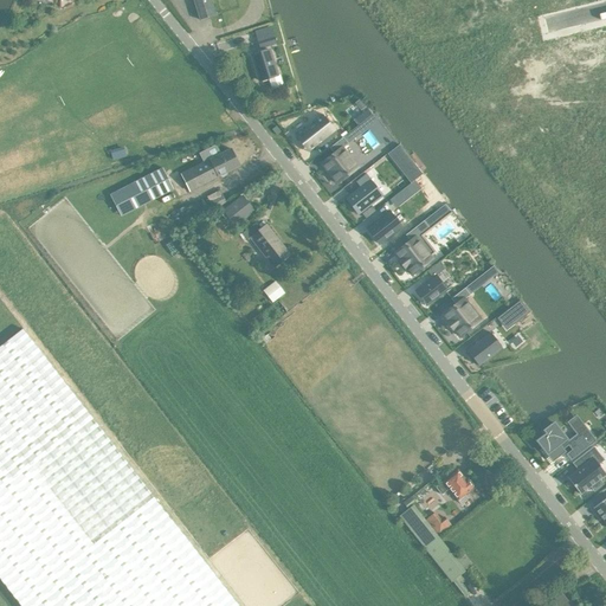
[(211,0),(193,0),(200,19),(216,14),(211,0)]
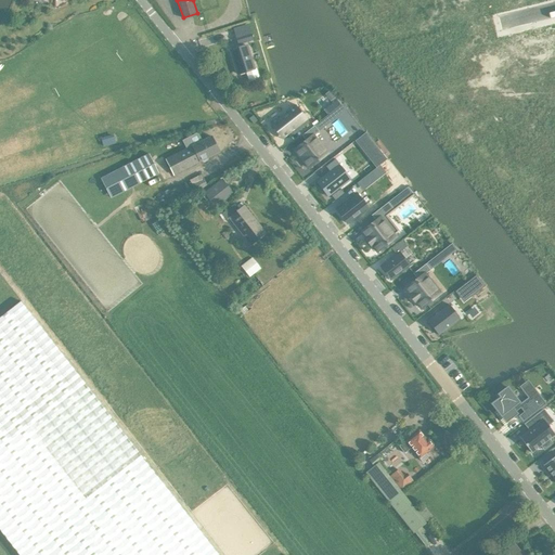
[(239,44),(252,40),(249,33),(236,37),(239,44)]
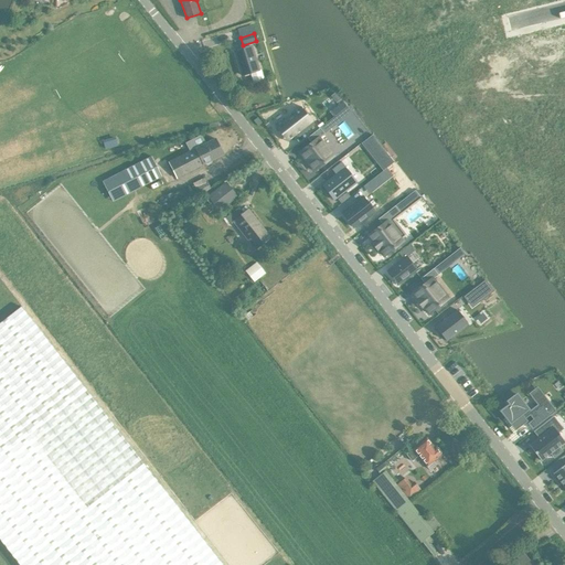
[(260,70),(258,70),(251,46),(234,51),(242,75),(251,73),(253,81),(254,82),(256,82),(262,81),(263,78),(263,76),(260,70)]
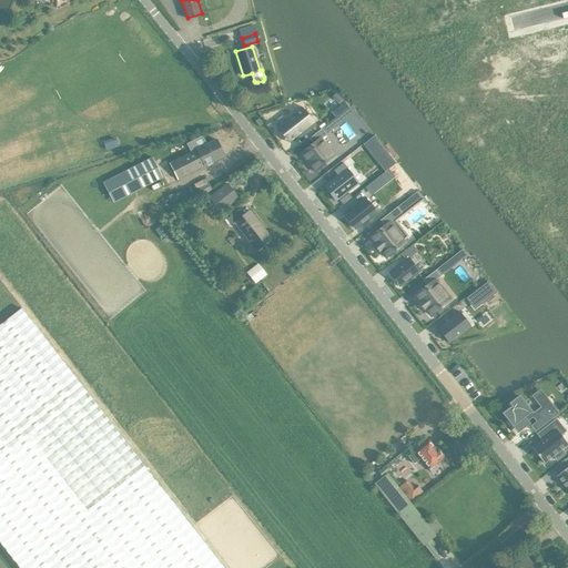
[(313,144),(301,153),(316,172),(335,158),(321,139),(354,112),(350,107),(350,108),(335,118),(308,139),(313,144)]
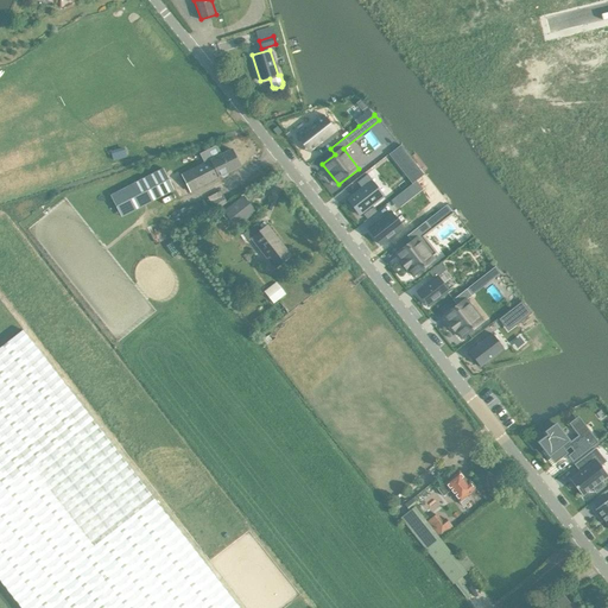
[(314,124),(297,137),(305,147),(309,152),(311,150),(320,144),(324,139),(327,143),(337,134),(323,115),(314,124)]
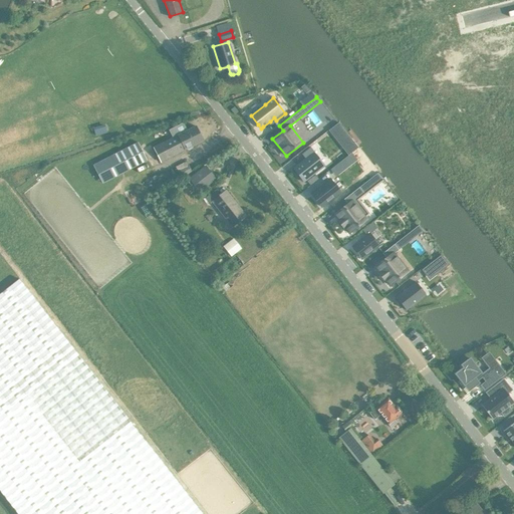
[(513,116),(505,119),(513,158),(513,116)]
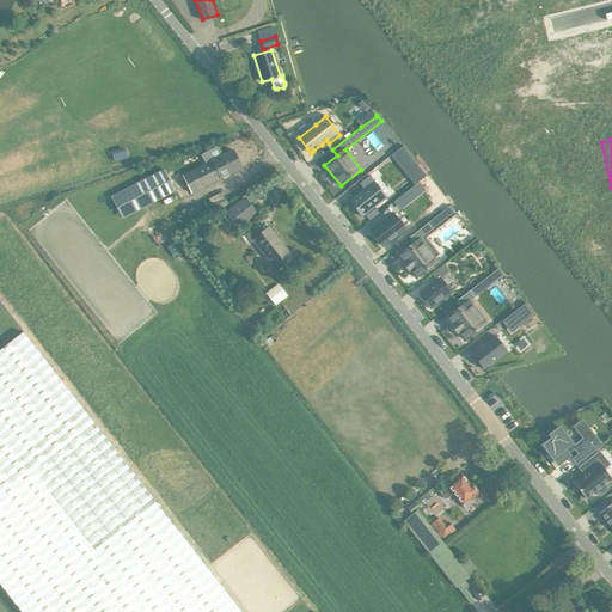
[(206,164),(183,176),(193,193),(221,177),(225,178),(228,177),(230,173),(242,166),(233,150),(222,155),(218,146),(207,152),(201,154),(206,164)]
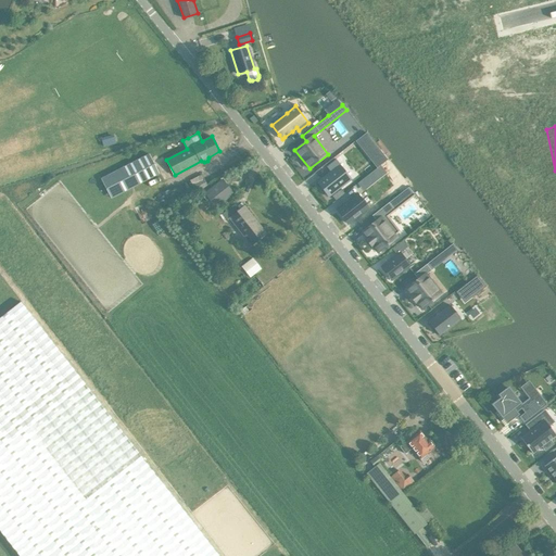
[(104,144),(116,143),(115,135),(109,136),(109,137),(103,138),(104,144)]
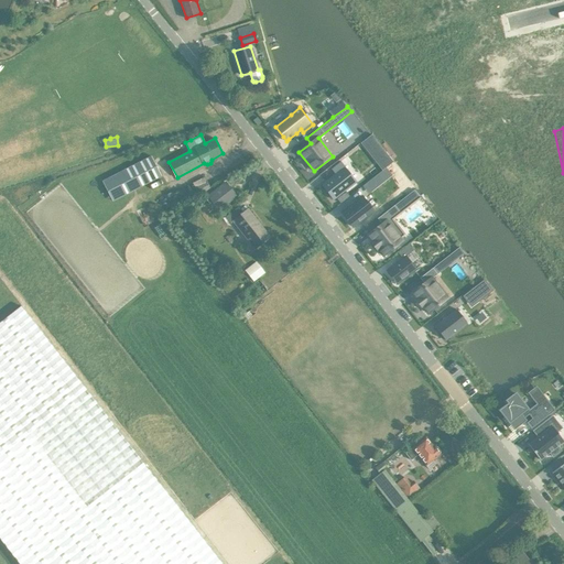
[(125,170),(111,176),(122,197),(125,195),(162,176),(151,156),(125,170)]
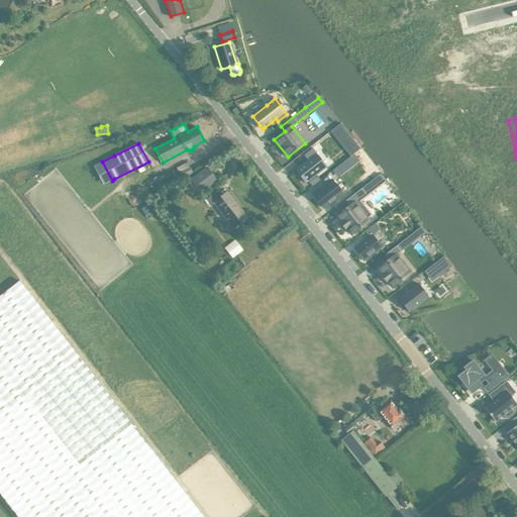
[(308,160),(295,170),(305,183),(326,167),(312,148),(304,154),(308,160)]
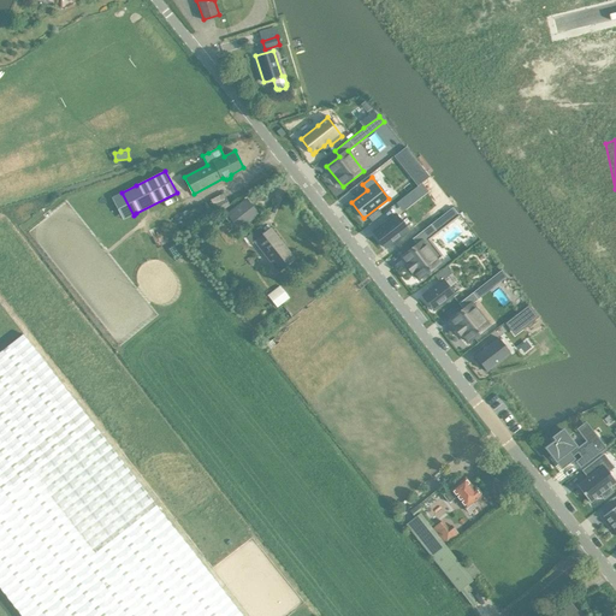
[(421,183),(400,201),(404,207),(427,190),(421,183)]
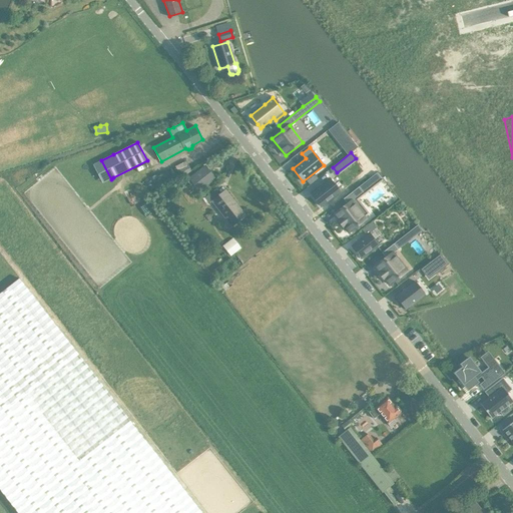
[(177,171),(188,165),(185,160),(175,166),(177,171)]
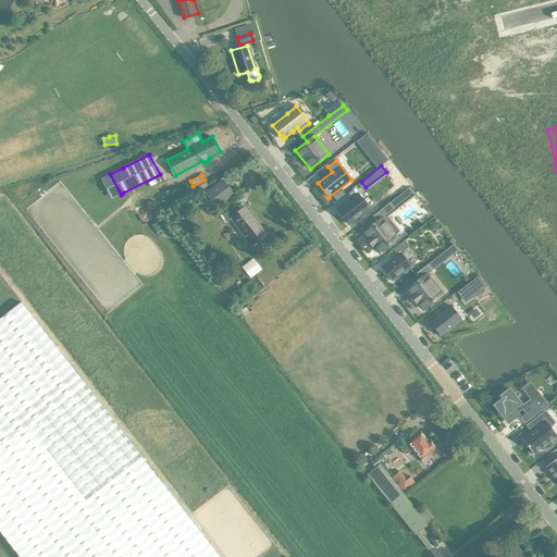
[(223,180),(205,194),(215,209),(234,194),(223,180)]
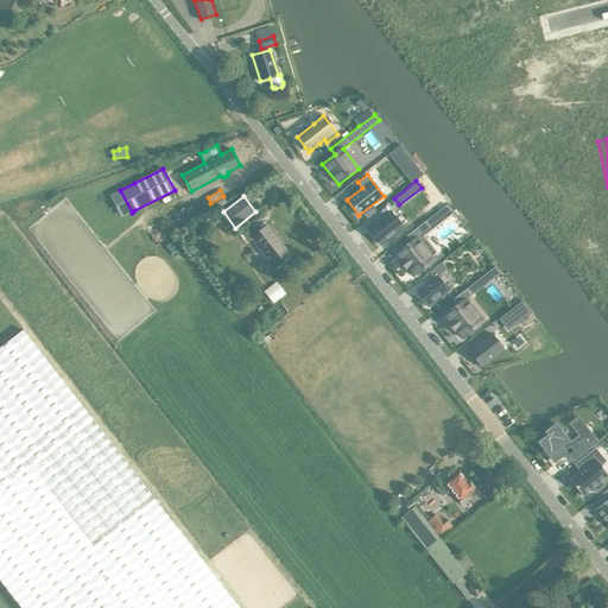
[(373,207),(363,214),(367,219),(377,211),(373,207)]
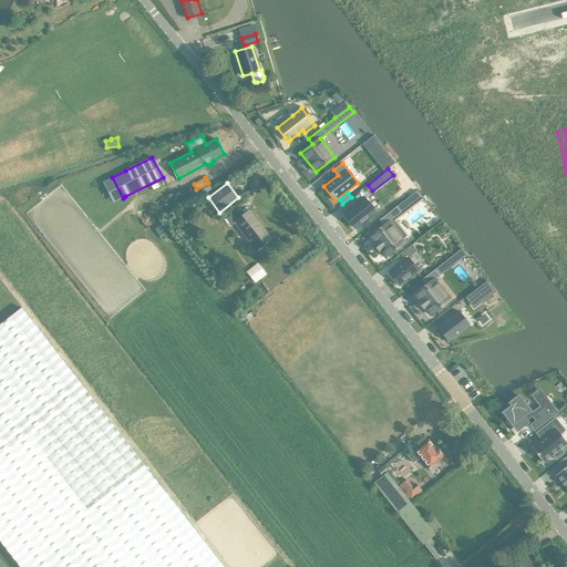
[(363,197),(343,214),(354,228),(375,212),(363,197)]
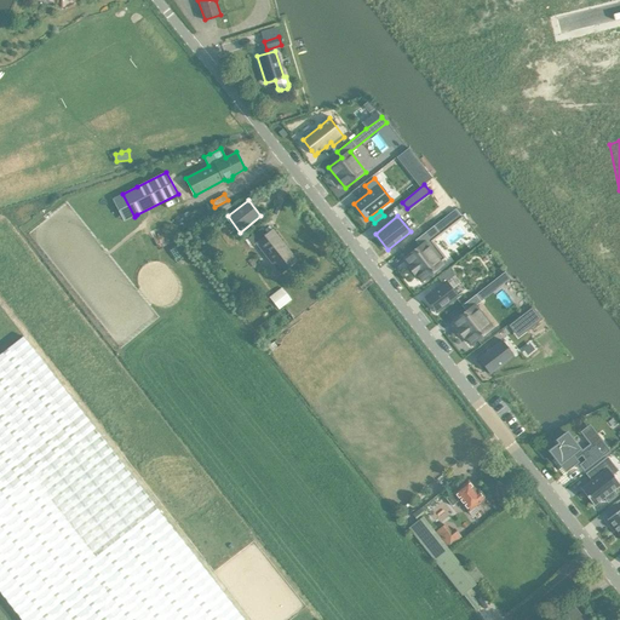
[(419,246),(403,258),(409,267),(408,268),(414,274),(415,274),(422,281),(443,264),(441,262),(445,258),(431,241),(440,234),(453,224),(447,216),(434,225),(414,240),(419,246)]
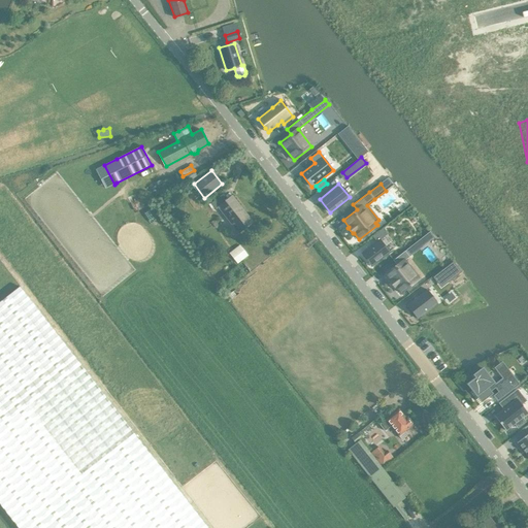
[(238,233),(253,222),(232,196),(227,199),(223,193),(210,203),(216,208),(218,206),(238,233)]
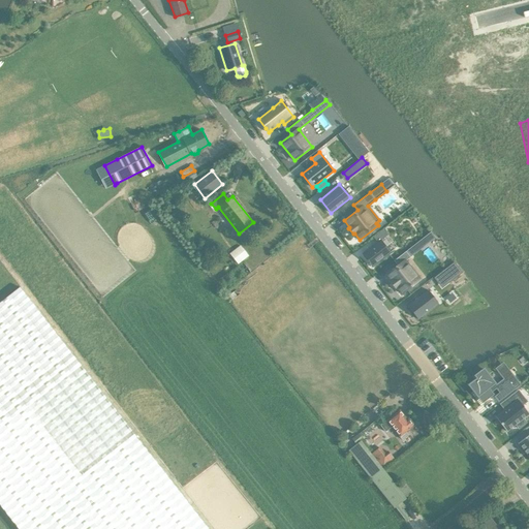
[(377,243),(363,254),(372,267),(390,253),(380,241),(387,236),(383,229),(373,238),(377,243)]
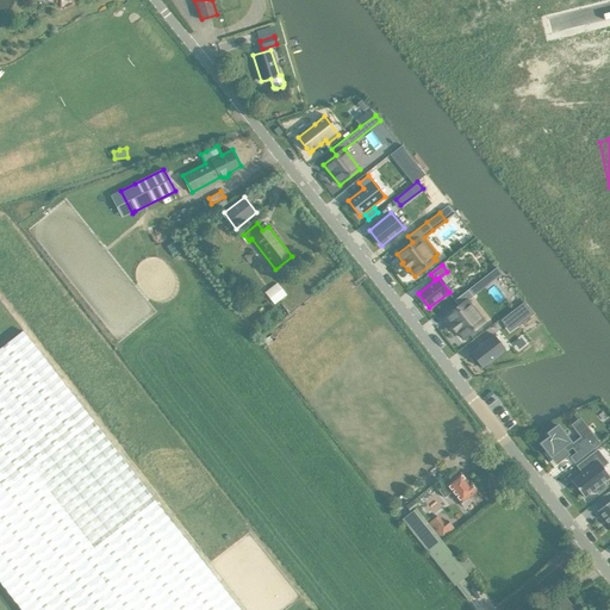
[(307,280),(250,324),(261,337),(318,293),(307,280)]
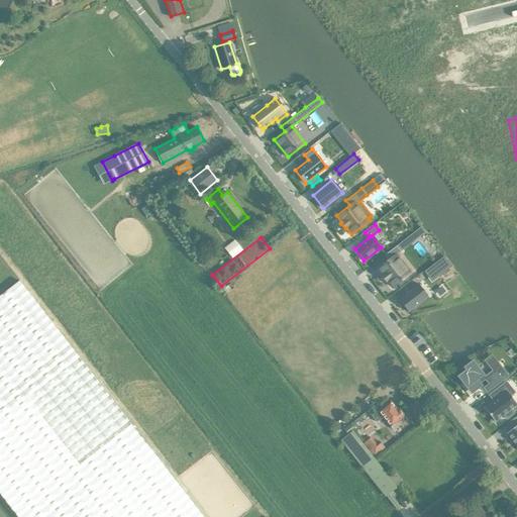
[(234,240),(224,247),(232,257),(242,249),(234,240)]
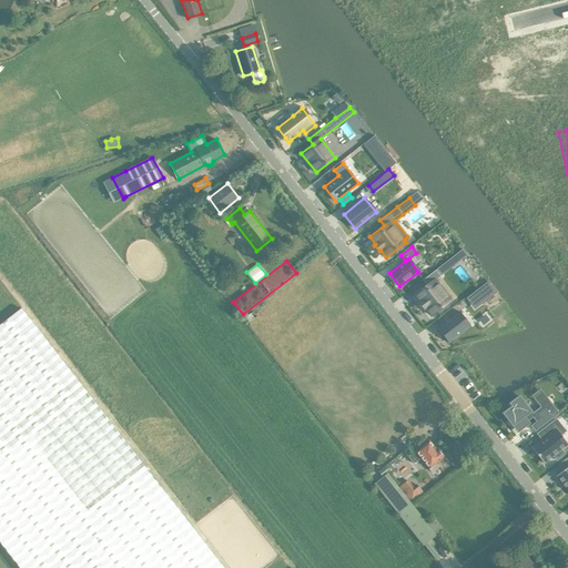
[(426,285),(415,294),(421,302),(419,303),(424,308),(425,308),(430,315),(450,300),(435,281),(440,276),(435,270),(423,280),(426,285)]
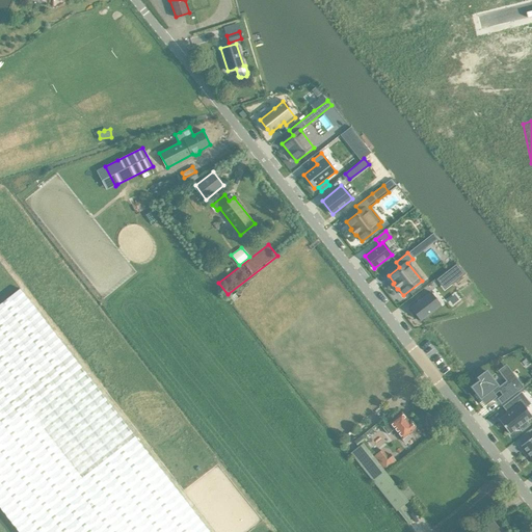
[(456,264),(436,280),(441,284),(447,278),(451,284),(464,274),(456,264)]
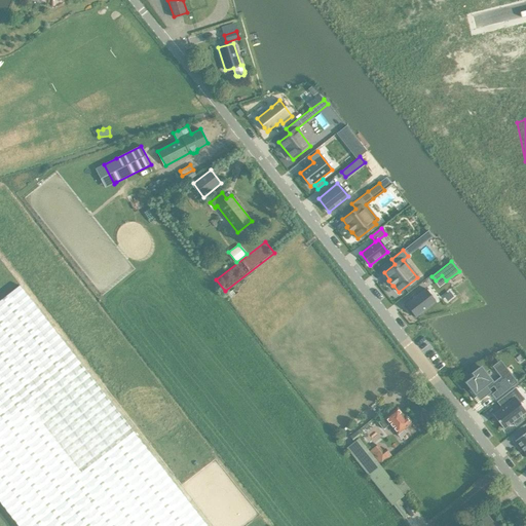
[(0,503),(17,525),(207,525),(19,286),(1,299),(0,299),(0,503)]
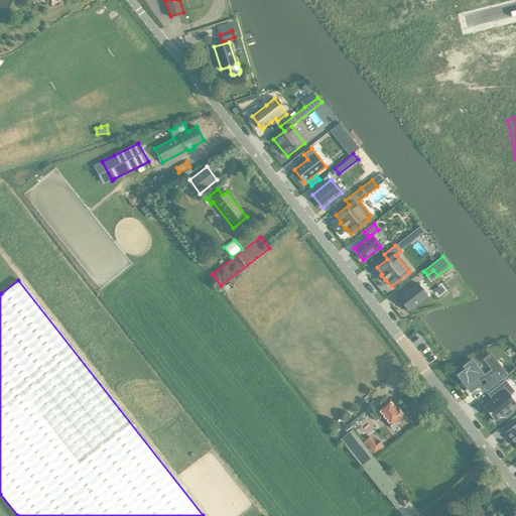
[(417,283),(397,298),(407,311),(427,295),(417,283)]
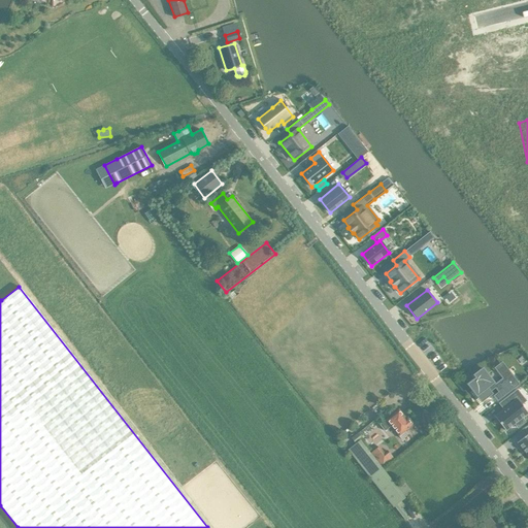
[(510,372),(496,384),(483,367),(473,374),(476,377),(468,384),(482,402),(492,394),(490,391),(494,388),(497,392),(493,395),(498,401),(520,384),(510,372)]
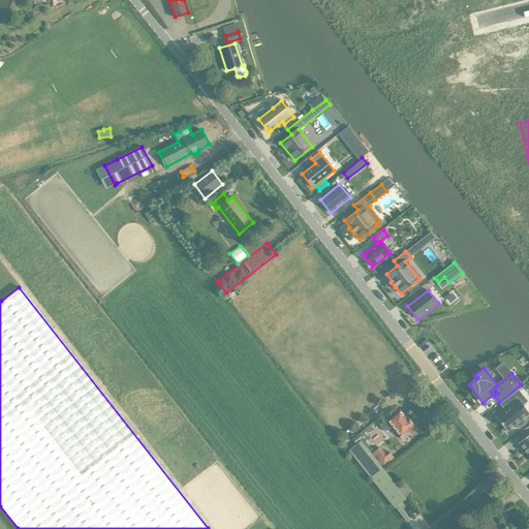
[(504,410),(495,416),(506,432),(516,425),(519,428),(526,423),(523,418),(528,414),(522,406),(527,402),(518,390),(499,404),(504,410)]
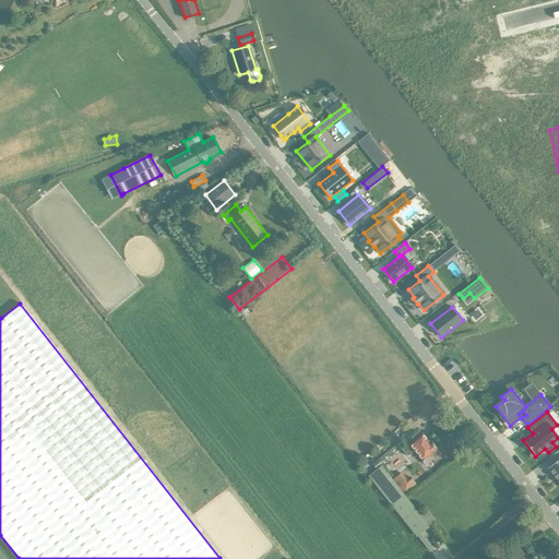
[(423,425),(405,440),(425,465),(443,450),(423,425)]
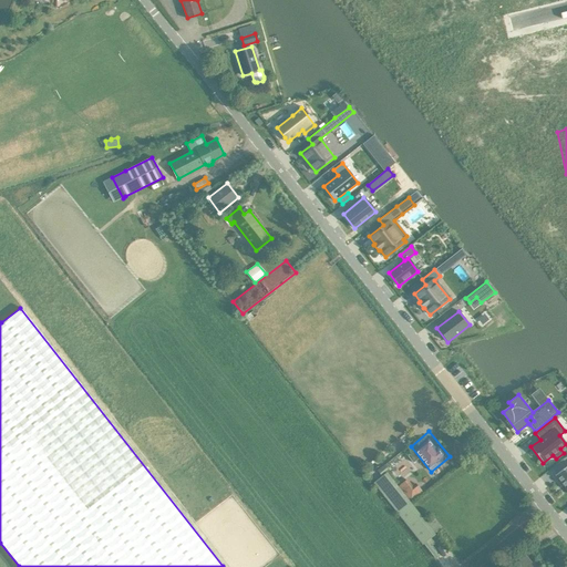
[(566,465),(555,475),(566,490),(566,465)]
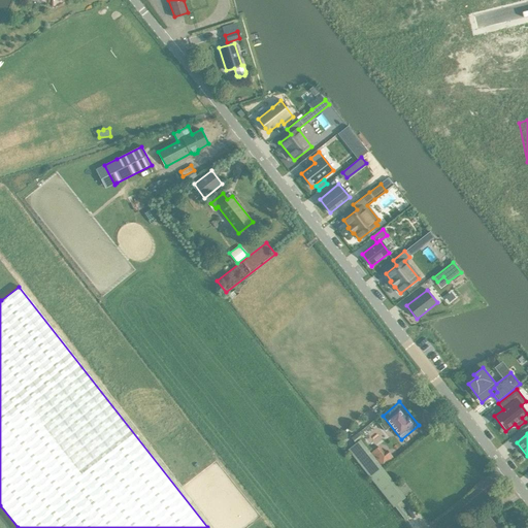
[(350,451),(394,505),(405,521),(408,518),(397,502),(403,497),(402,496),(410,490),(404,483),(396,489),(359,442),(350,451)]
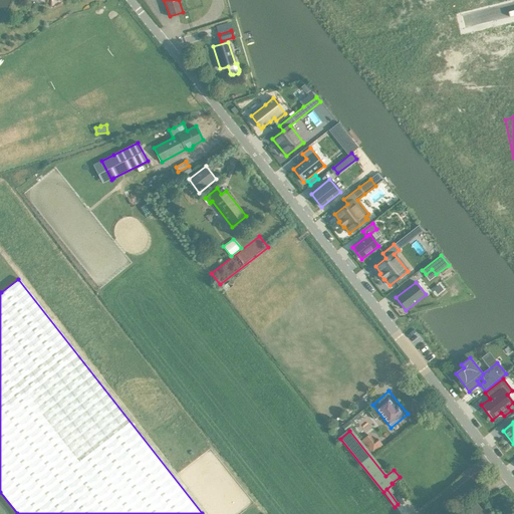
[(485,513),(473,499),(461,508),(466,513),(485,513)]
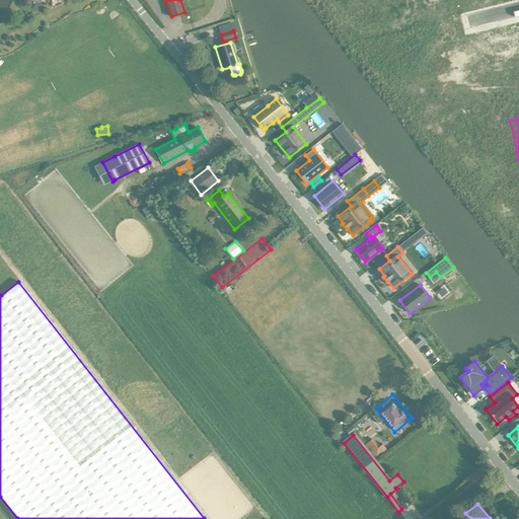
[(457,518),(450,510),(438,518),(457,518)]
